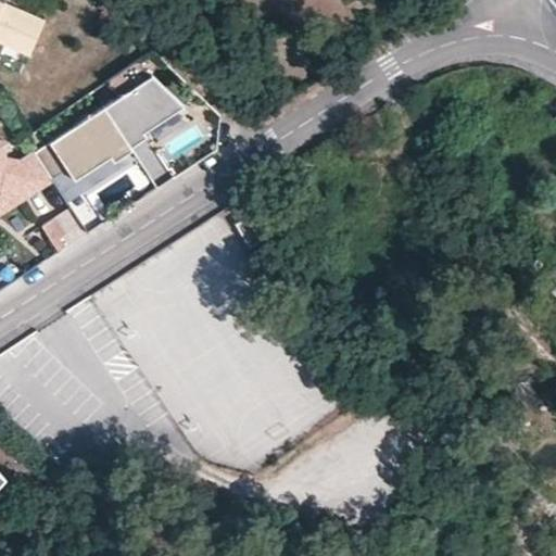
[(2,0),(0,0),(0,40),(29,53),(45,17),(2,0)]
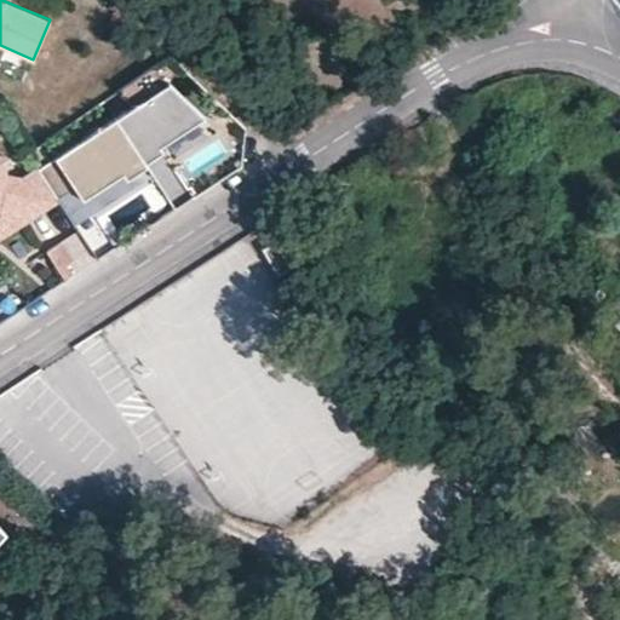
[(205,116),(170,82),(166,84),(154,65),(119,90),(131,108),(116,118),(138,150),(156,139),(160,145),(205,116)]
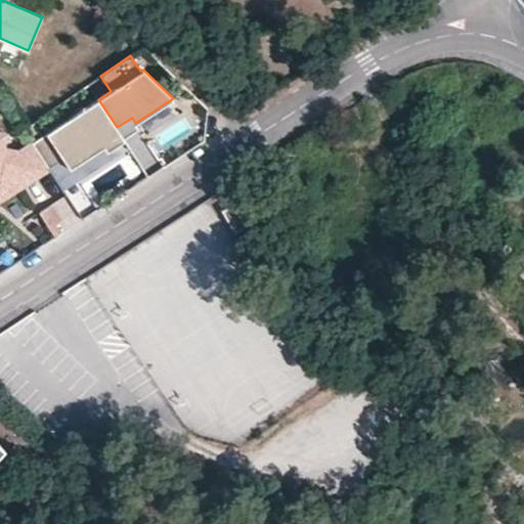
[(129,147),(123,137),(117,127),(98,99),(42,135),(34,123),(24,130),(31,141),(48,168),(63,159),(71,169),(104,146),(107,150),(122,153),(129,147)]
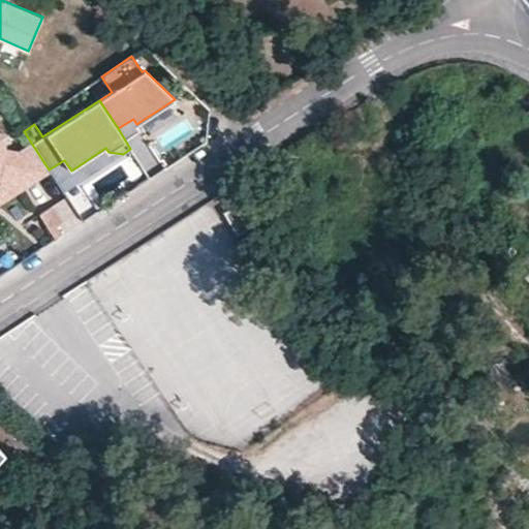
[(139,128),(136,124),(133,119),(118,128),(124,138),(139,128)]
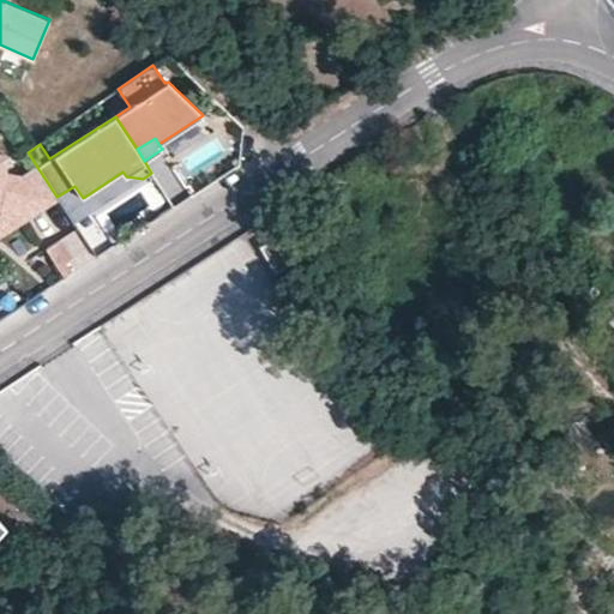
[(2,173),(6,156),(0,154),(0,204),(2,205),(0,206),(0,211),(10,227),(56,197),(36,166),(18,178),(2,173)]
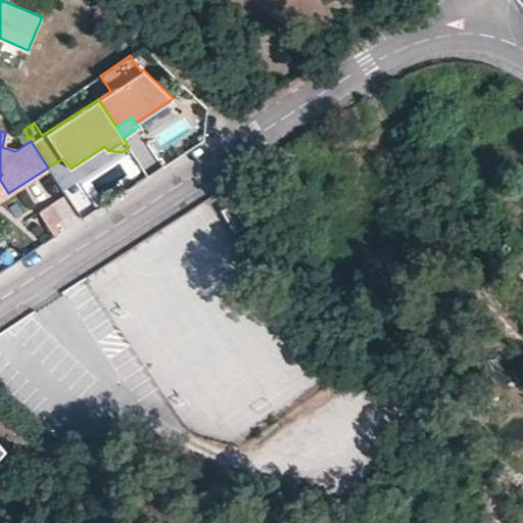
[(63,190),(122,152),(107,150),(104,146),(70,169),(63,158),(48,168),(63,190)]
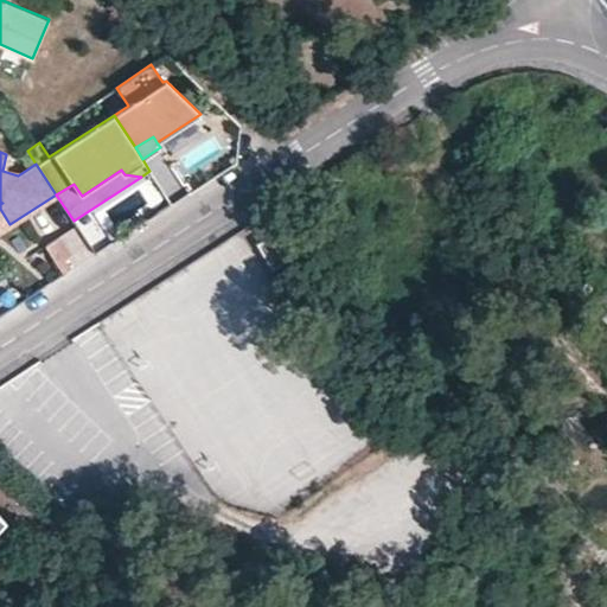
[(0,231),(10,224),(0,209),(0,231)]
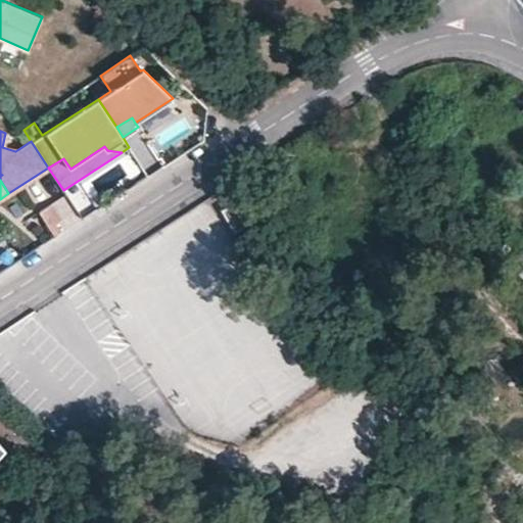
[(248,223),(235,200),(221,208),(234,231),(248,223)]
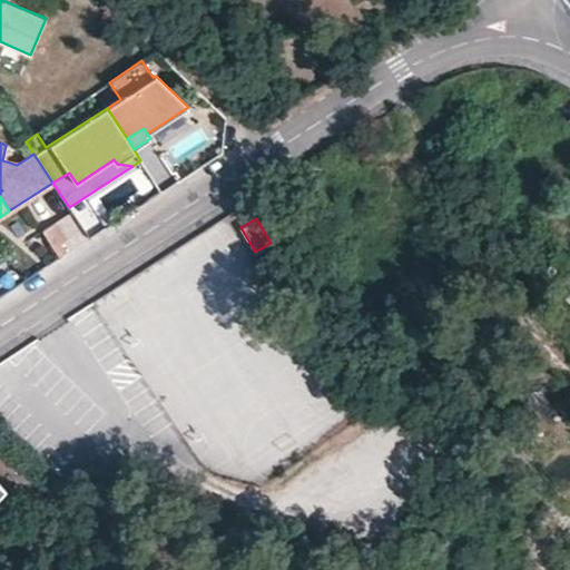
[(67,239),(56,223),(42,231),(60,257),(67,253),(60,244),(67,239)]
